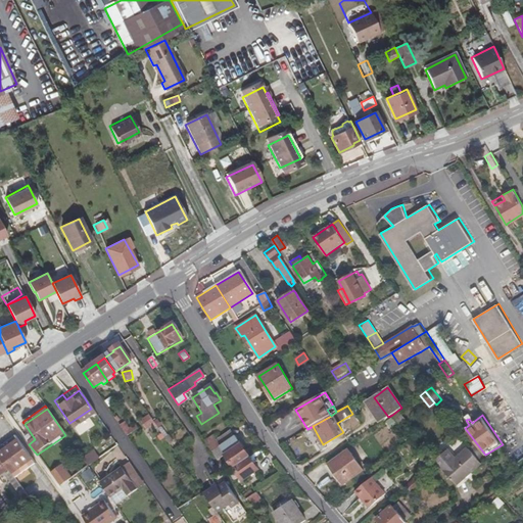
[(142,427),(148,423),(151,421),(147,416),(138,421),(142,427)]
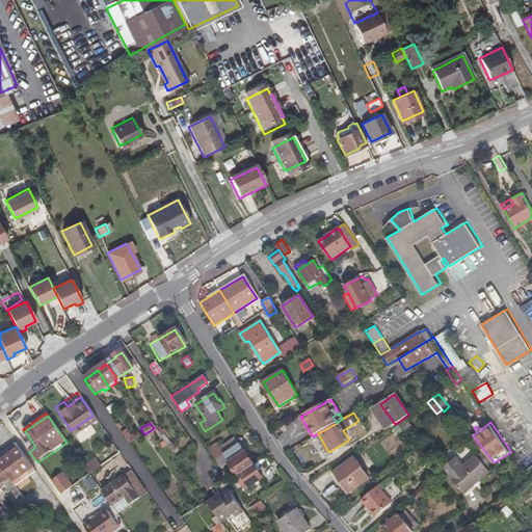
[(398,437),(404,433),(399,425),(393,429),(398,437)]
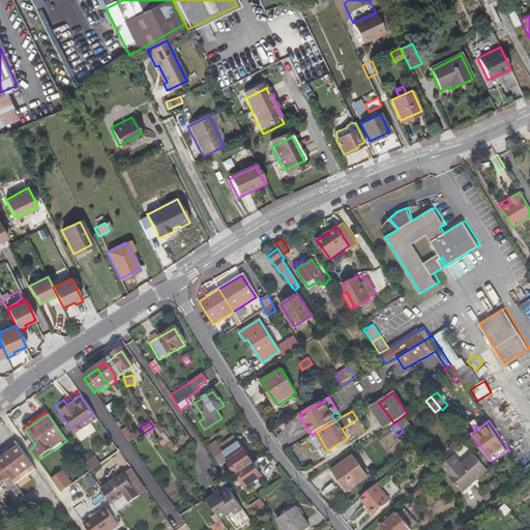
[(121,432),(129,443),(140,435),(137,431),(130,435),(125,429),(121,432)]
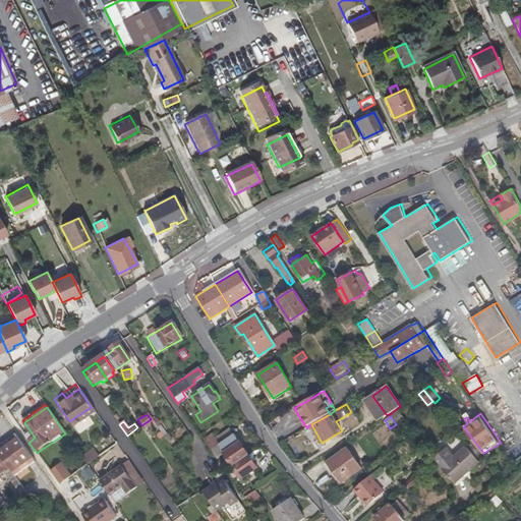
[(10,470),(15,477),(36,462),(16,435),(0,446),(0,456),(8,468),(10,470)]
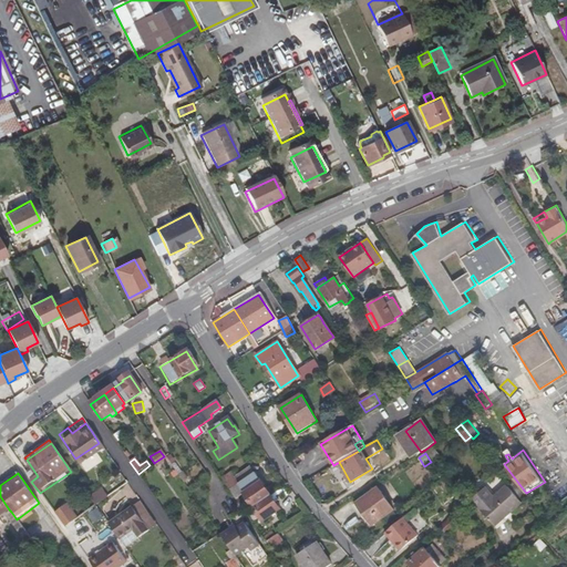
[(222,480),(229,491),(239,484),(230,473),(222,480)]
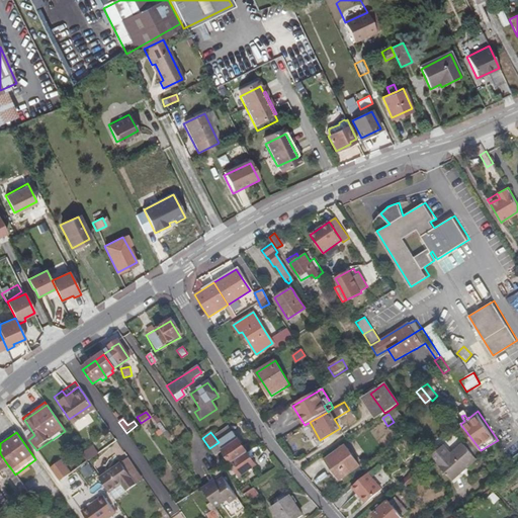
[(233,432),(219,442),(233,463),(248,453),(233,432)]
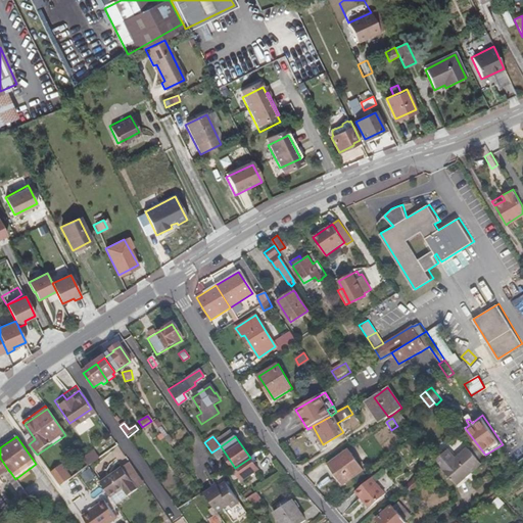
[(481,464),(468,447),(456,458),(447,448),(434,460),(442,469),(457,484),(481,464)]
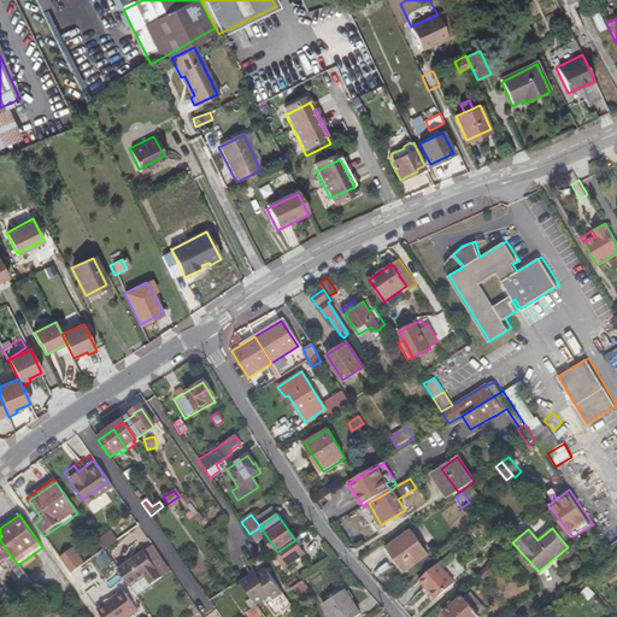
[(428,556),(412,533),(388,548),(405,573),(428,556)]
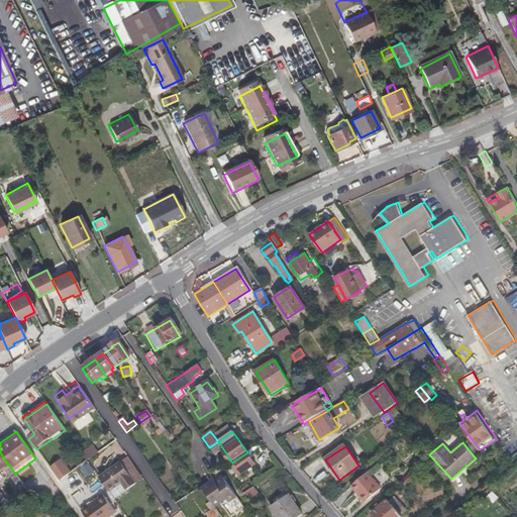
[(87,460),(96,454),(91,448),(83,454),(87,460)]
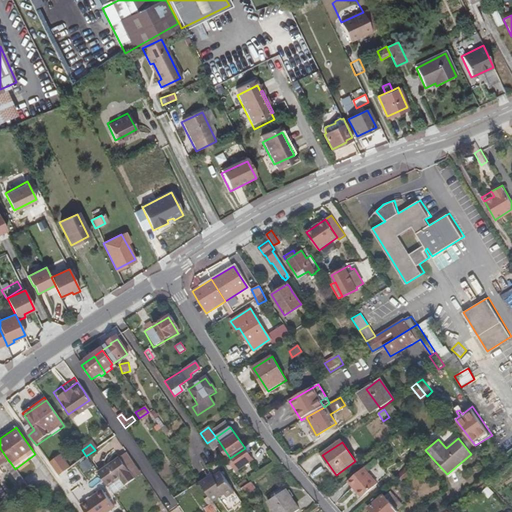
[(0,465),(8,460),(0,448),(0,465)]
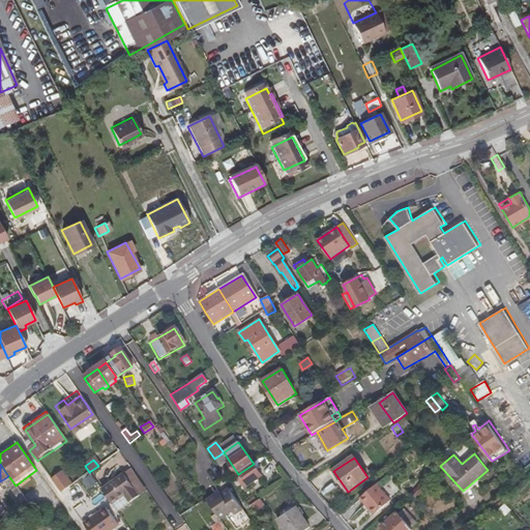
[(254,464),(238,474),(246,487),(262,476),(254,464)]
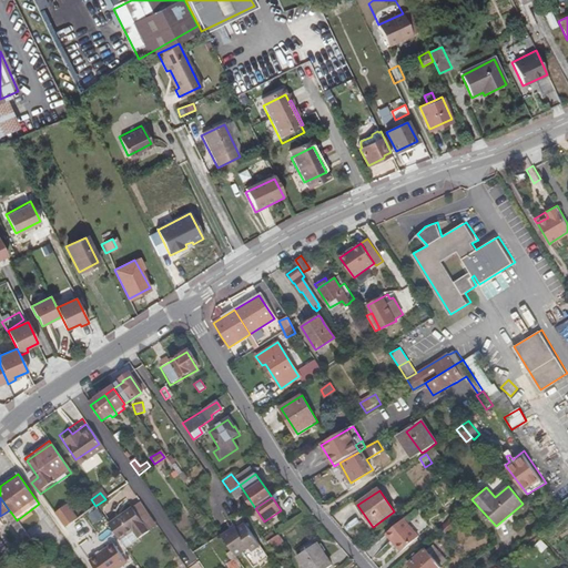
[(66,506),(54,514),(64,528),(75,519),(66,506)]
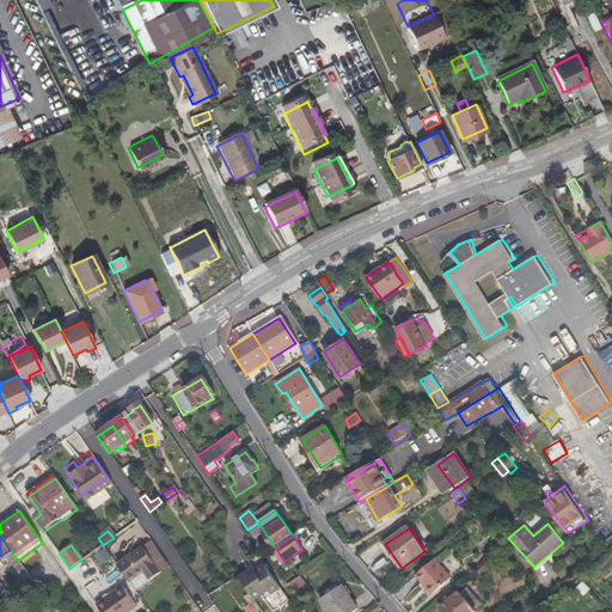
[(161,573),(144,546),(117,564),(136,591),(161,573)]
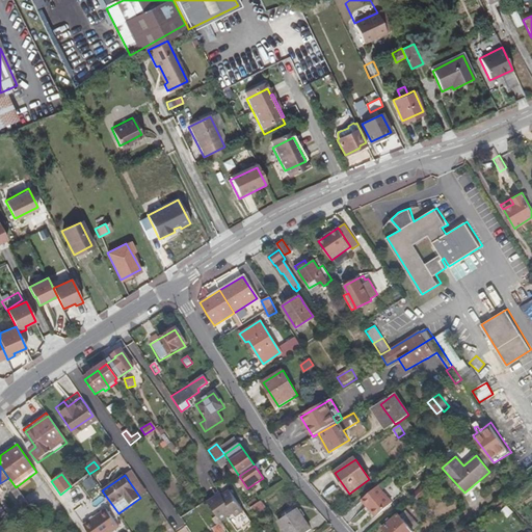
[(81,481),(85,491),(96,488),(92,477),(81,481)]
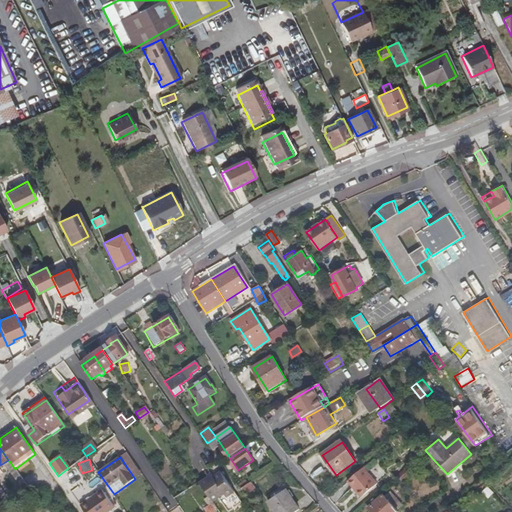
[(10,462),(5,466),(24,491),(29,488),(15,469),(10,462)]
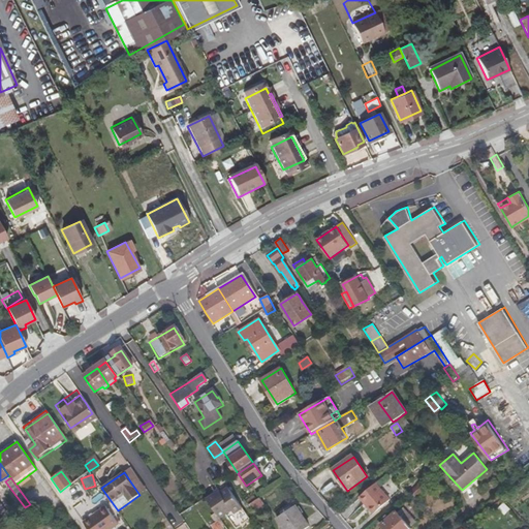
[(369,504),(372,502),(378,509),(392,498),(377,481),(362,496),(369,504)]
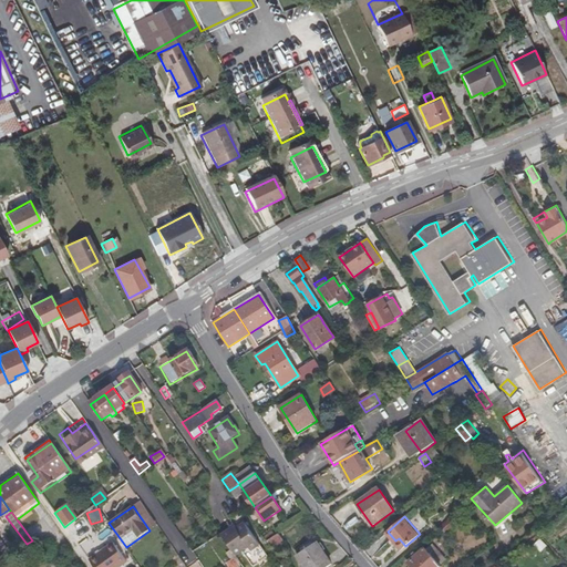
[(454,516),(443,526),(449,532),(460,522),(454,516)]
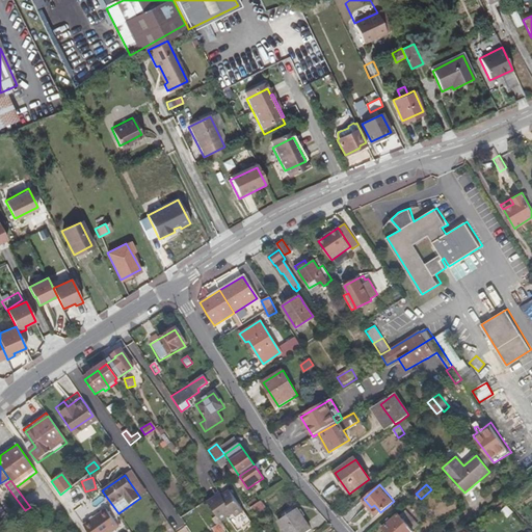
[(228,493),(221,498),(219,495),(213,499),(207,504),(220,523),(232,514),(235,519),(242,512),(228,493)]
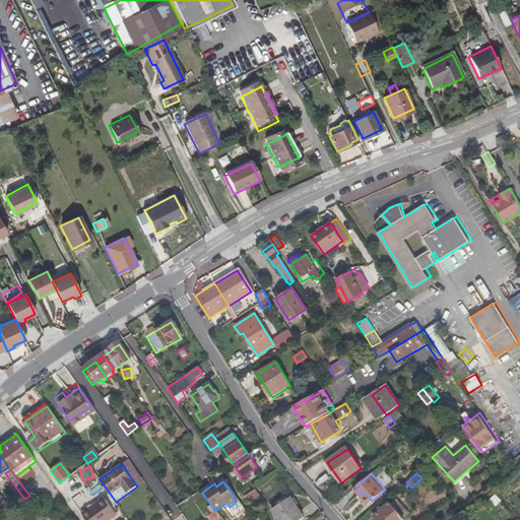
[(250,489),(243,494),(245,497),(252,492),(250,489)]
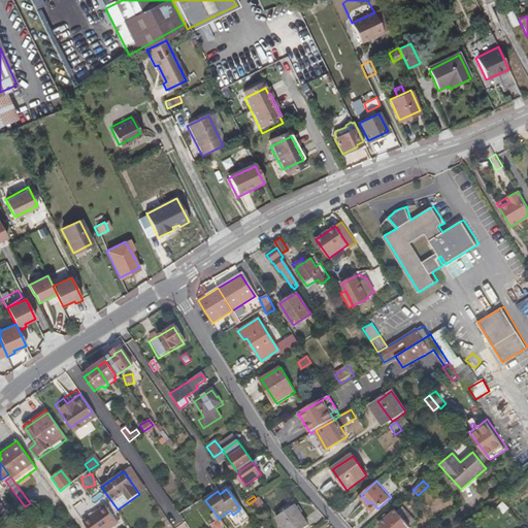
[(253,512),(263,504),(259,497),(256,499),(249,504),(253,512)]
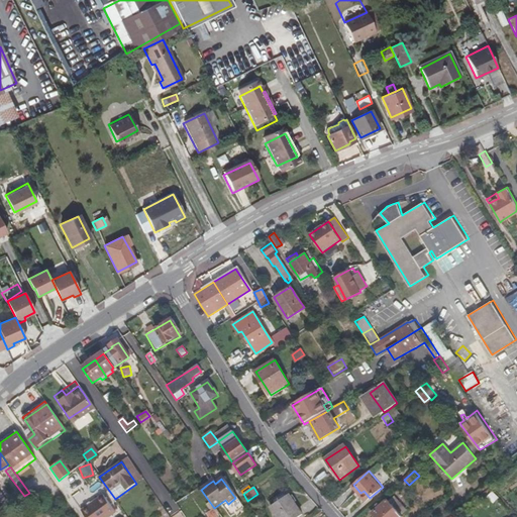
[(370,498),(364,491),(360,493),(368,501),(370,498)]
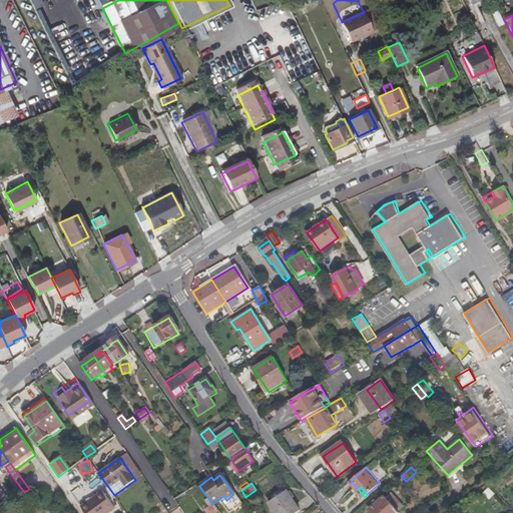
[(0,498),(5,505),(9,502),(0,488),(0,498)]
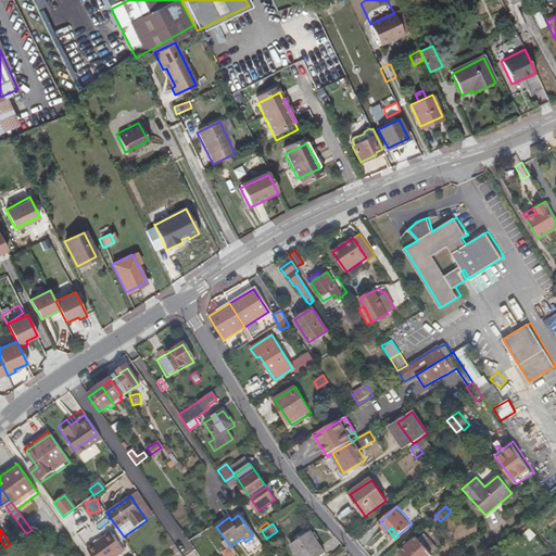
[(529,529),(523,535),(531,542),(536,535),(529,529)]
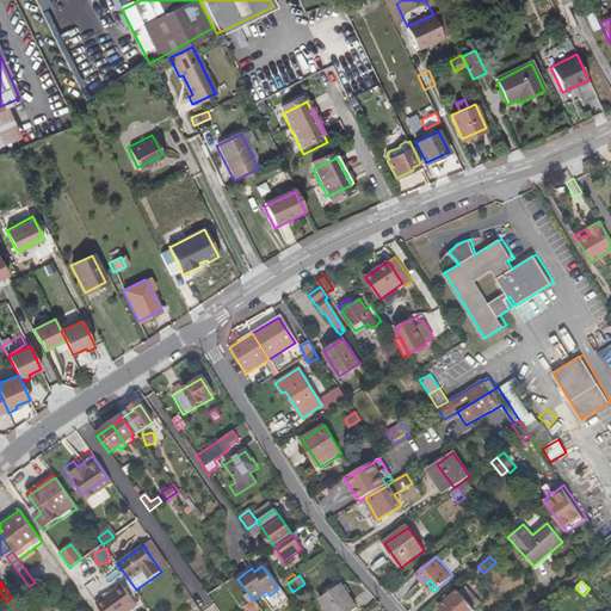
[(121,582),(94,600),(102,610),(124,610),(136,603),(121,582)]
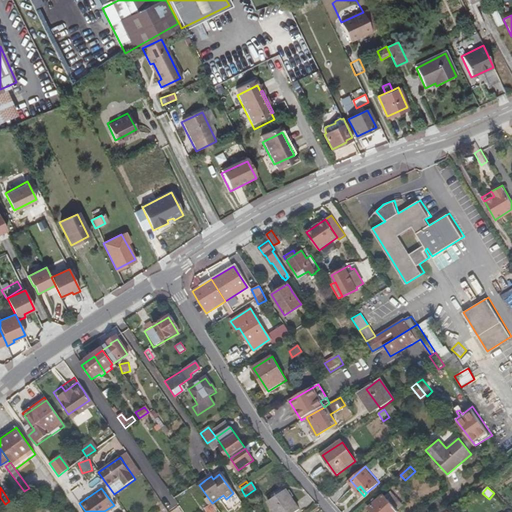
[(393,489),(387,494),(399,507),(405,502),(393,489)]
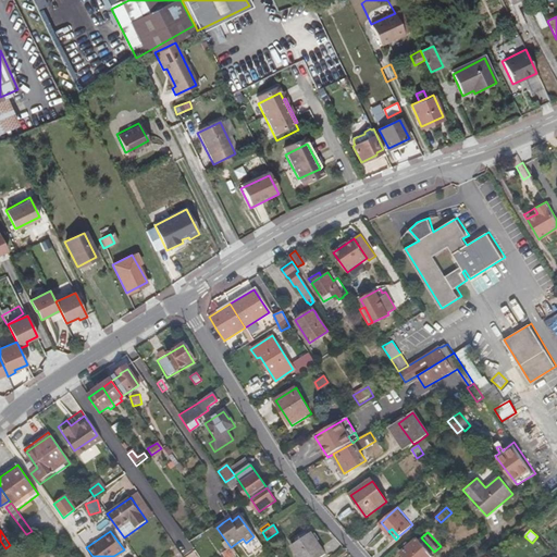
[(321,556),(324,555),(310,533),(289,546),(297,556),(321,556)]
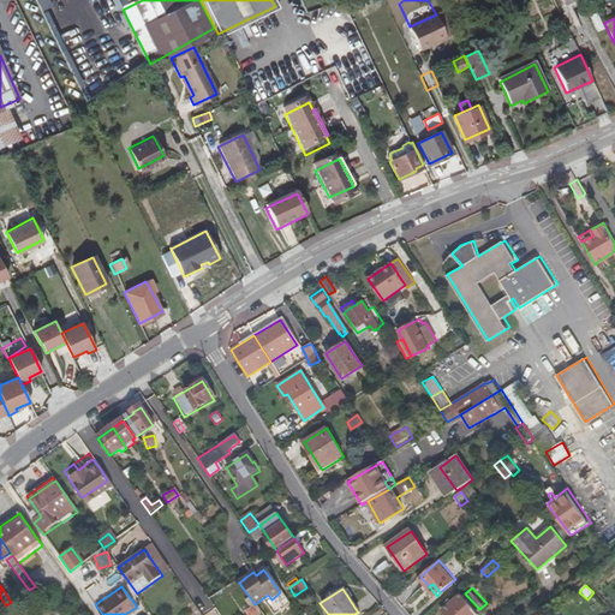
[(465,593),(463,592),(446,607),(453,614),(477,614),(481,611),(479,609),(465,593)]
